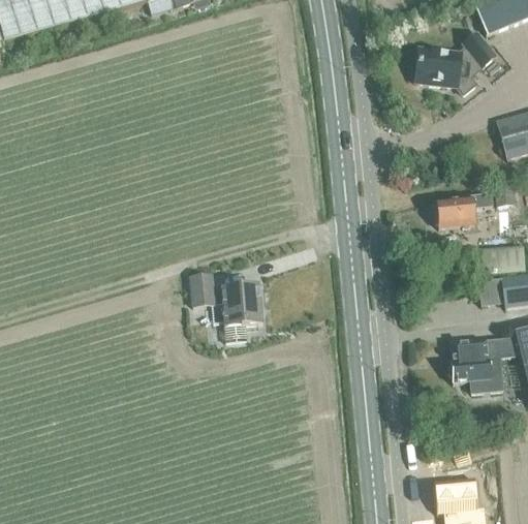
[(0,0),(0,41),(150,0),(0,0)]
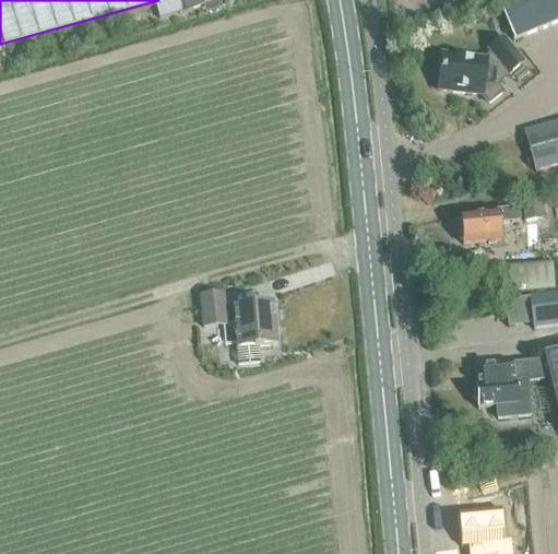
[(158,0),(162,15),(182,7),(205,0),(158,0)]
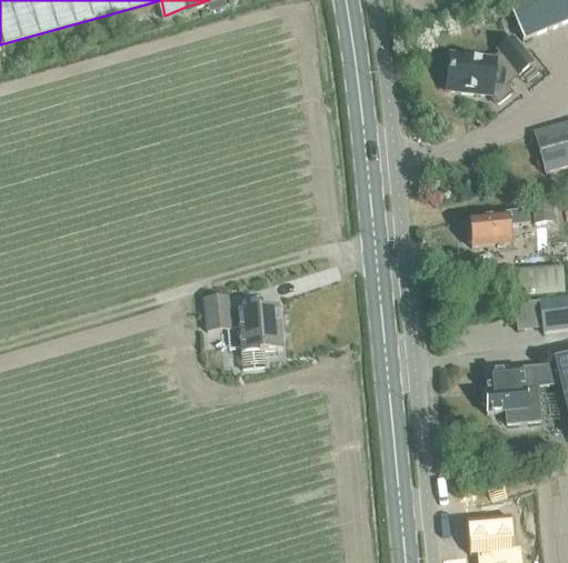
[(508,0),(522,37),(567,18),(567,0),(508,0)]
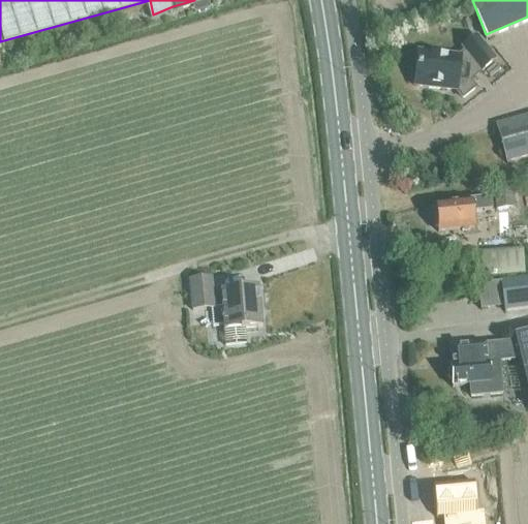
[(460,53),(420,48),(415,82),(457,86),(463,94),(475,84),(469,76),(495,56),(476,33),(463,44),(466,48),(460,53)]
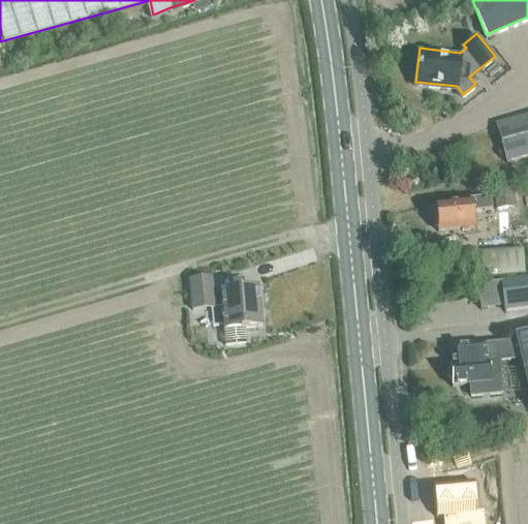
[(527,111),(504,118),(498,120),(508,158),(527,152),(527,111)]
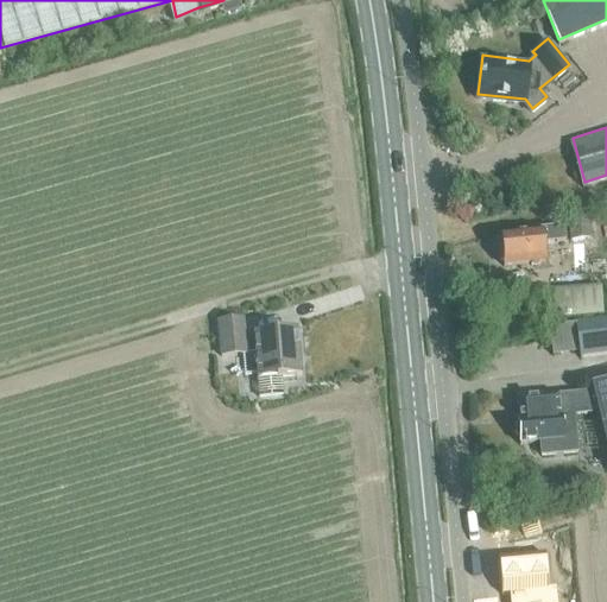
[(588,210),(568,213),(570,236),(582,235),(590,234),(588,210)]
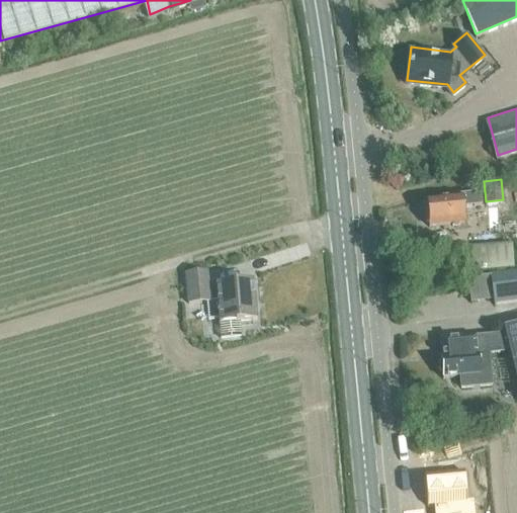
[(464,219),(463,206),(463,202),(483,201),(482,190),(450,193),(450,194),(427,197),(431,223),(464,219)]
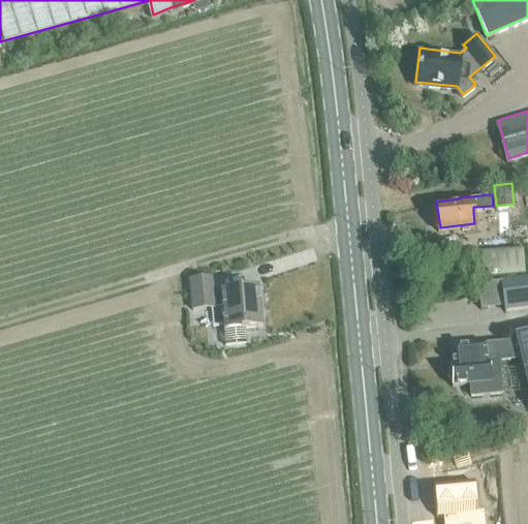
[(523,244),(470,249),(472,274),(525,269),(523,244)]
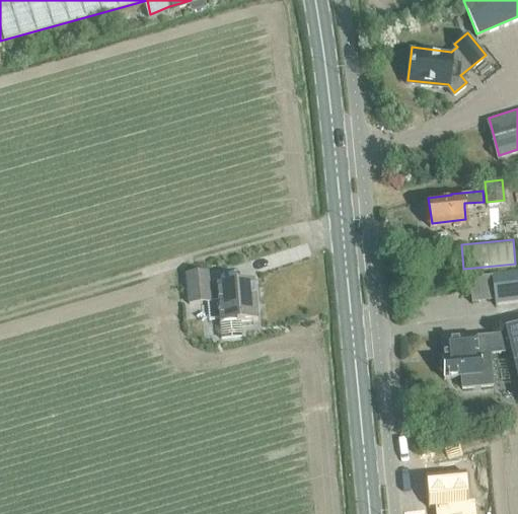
[(517,269),(493,273),(483,275),(486,298),(497,297),(508,296),(509,300),(517,299),(517,295),(517,269)]
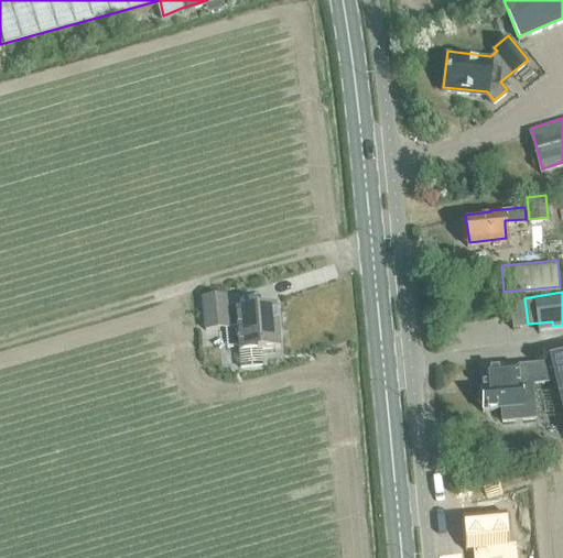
[(213,328),(225,327),(226,342),(237,341),(238,350),(240,349),(241,365),(271,363),(269,348),(288,346),(284,307),(235,312),(234,295),(209,297),(213,328)]
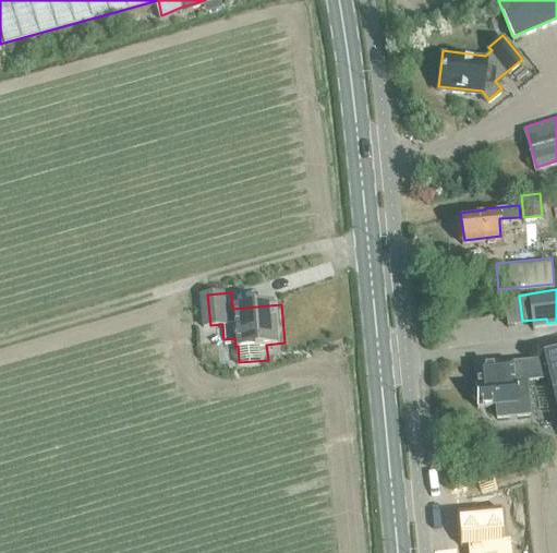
[(497,416),(528,412),(524,380),(529,380),(529,377),(551,375),(556,400),(556,347),(544,351),(546,358),(513,360),(513,361),(476,364),(477,387),(476,387),(480,405),(496,404),(497,416)]
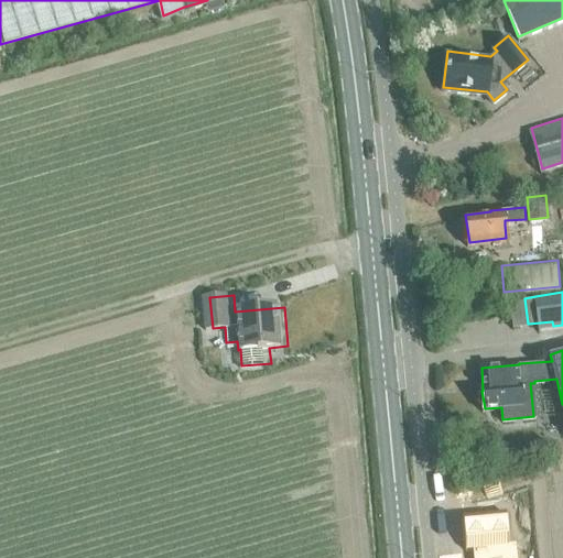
[(464,546),(471,546),(472,557),(508,557),(505,507),(461,511),(464,546)]
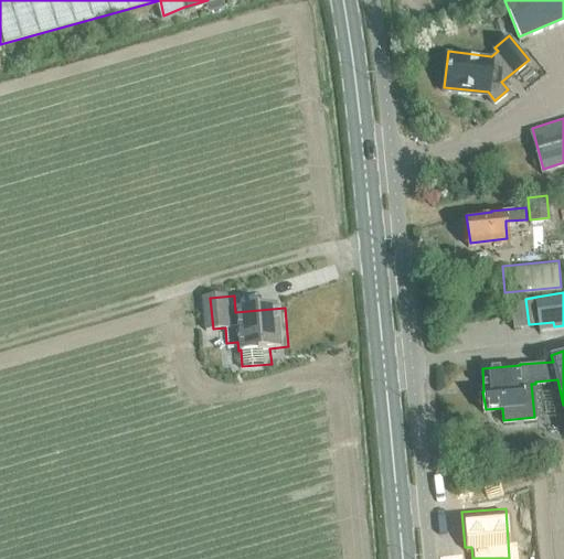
All buildings are outlined.
